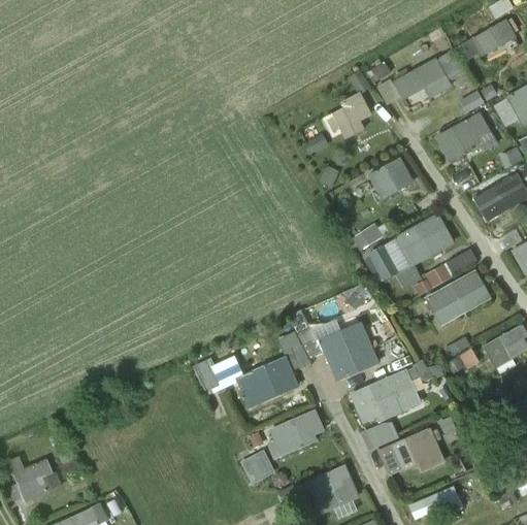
[(513,7),(508,0),(498,0),(488,6),(494,19),(513,7)]
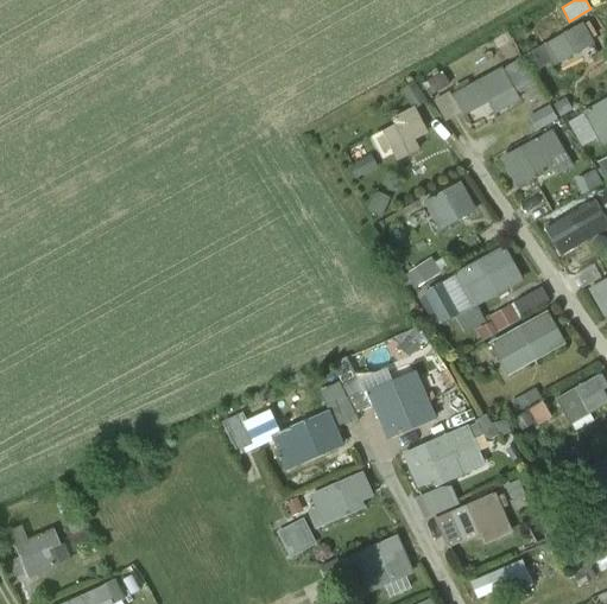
[(593,43),(582,23),(544,43),(552,59),(555,64),(593,43)]
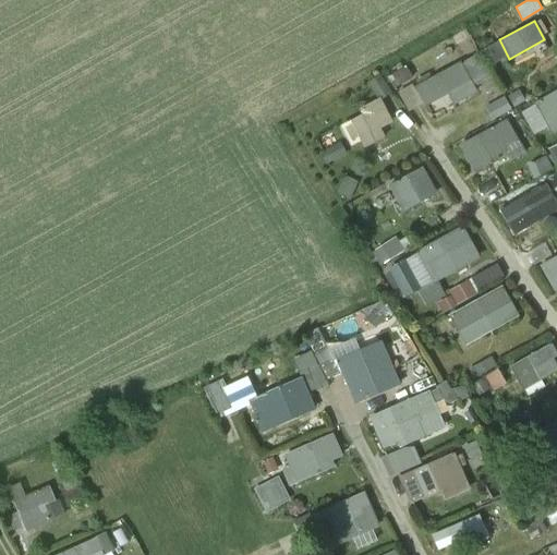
[(487,65),(507,55),(499,39),(480,50),(487,65)]
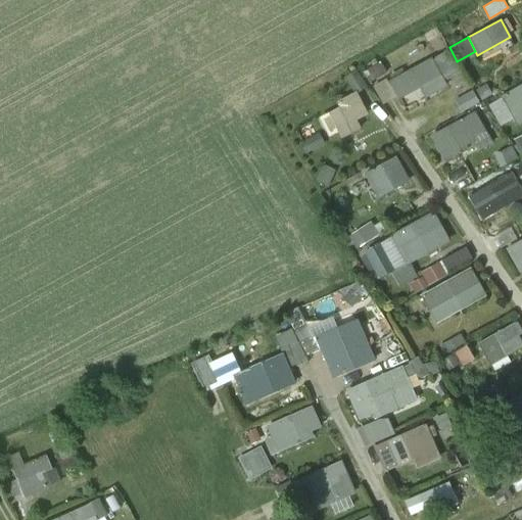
[(458,69),(446,49),(431,58),(430,57),(388,80),(397,98),(420,87),(425,96),(446,85),(442,78),(458,69)]
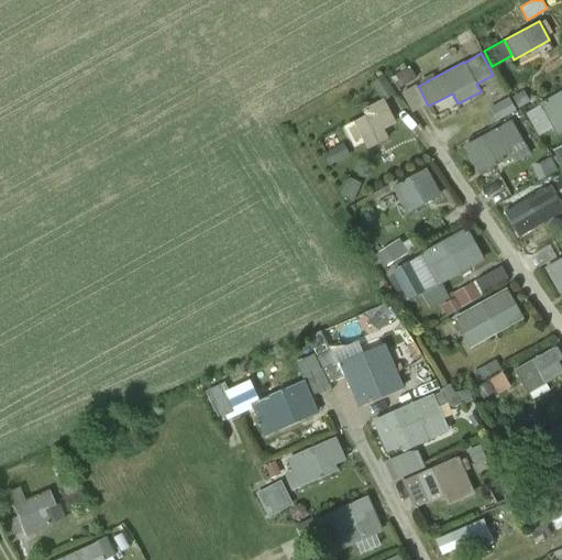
[(415,77),(409,66),(390,76),(397,87),(415,77)]
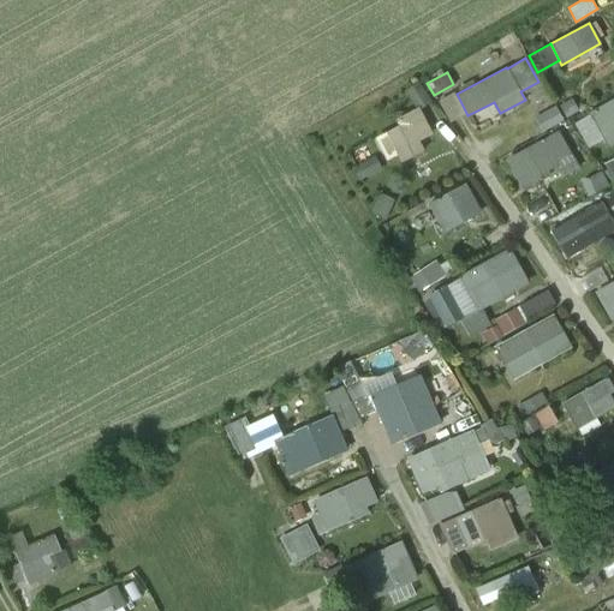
[(419,107),(430,99),(418,82),(406,90),(419,107)]
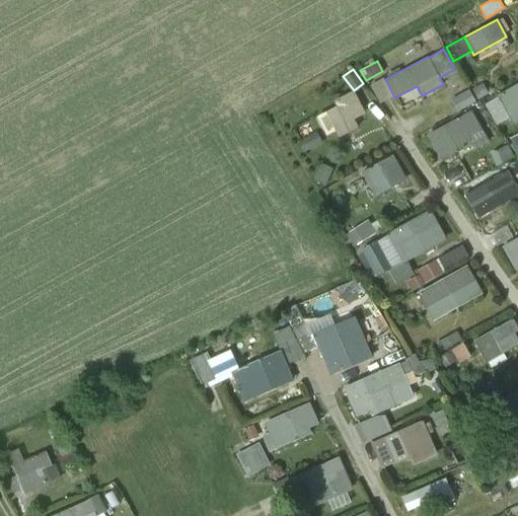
[(391,95),(381,77),(369,84),(379,101),(391,95)]
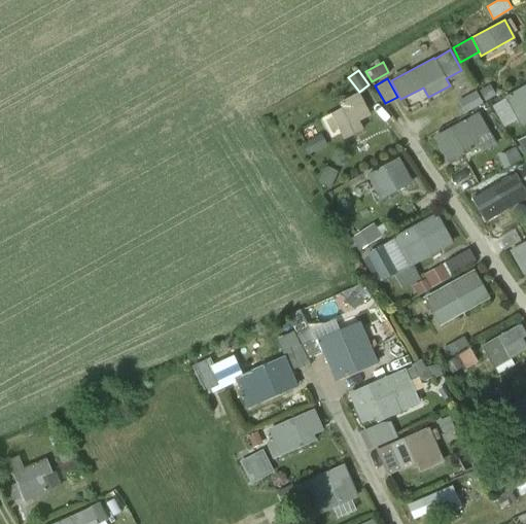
[(525,124),(525,83),(504,95),(505,98),(517,118),(521,127),(525,124)]
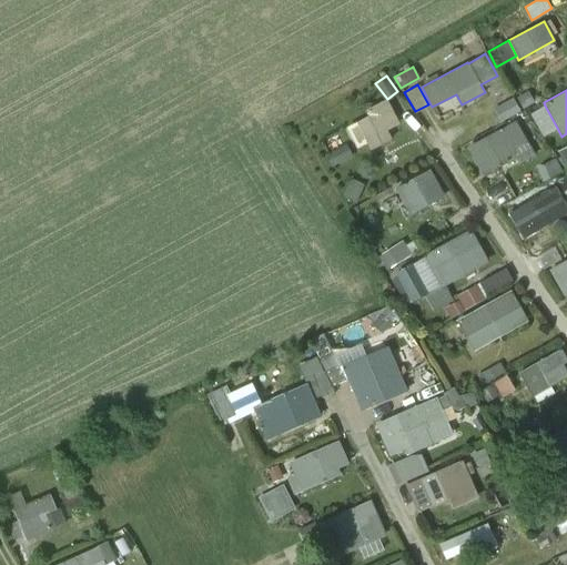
[(518,110),(512,98),(494,109),(500,120),(518,110)]
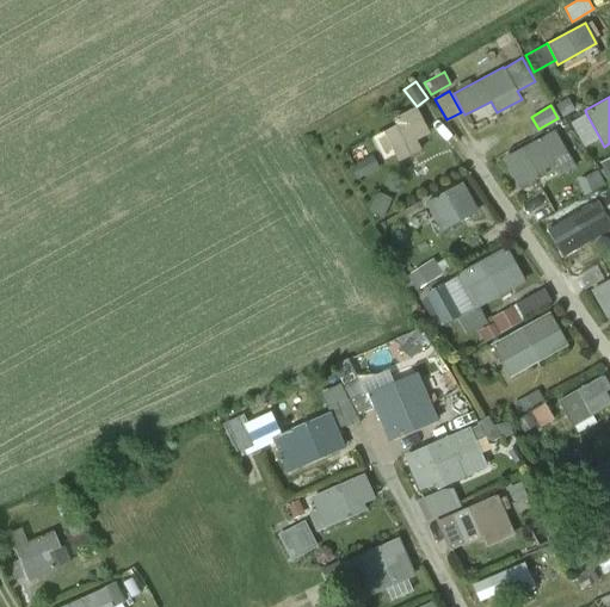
[(430,132),(417,106),(393,118),(396,124),(373,136),(383,158),(393,153),(398,161),(423,149),(418,138),(430,132)]
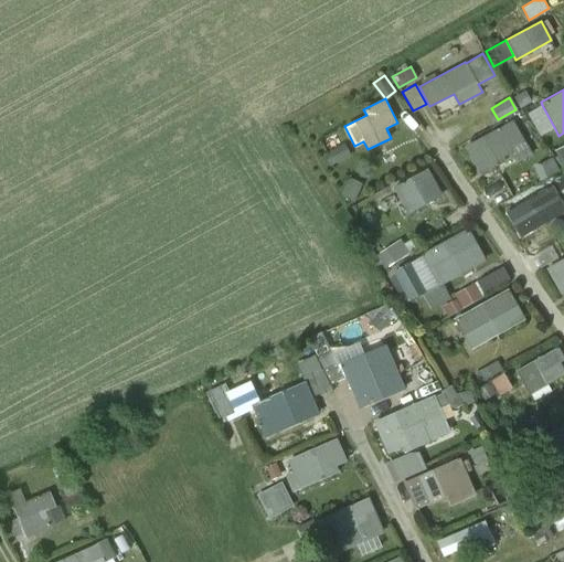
[(540,135),(554,127),(542,105),(528,113),(540,135)]
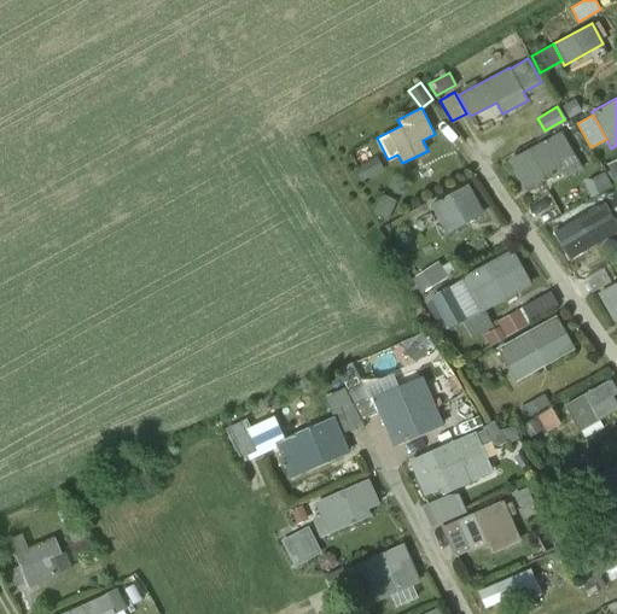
[(580,168),(560,132),(508,158),(525,189),(562,170),(565,176),(580,168)]
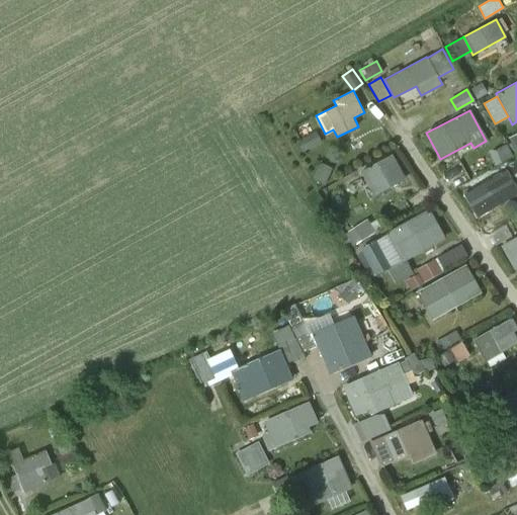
[(321,142),(315,131),(297,140),(304,151),(321,142)]
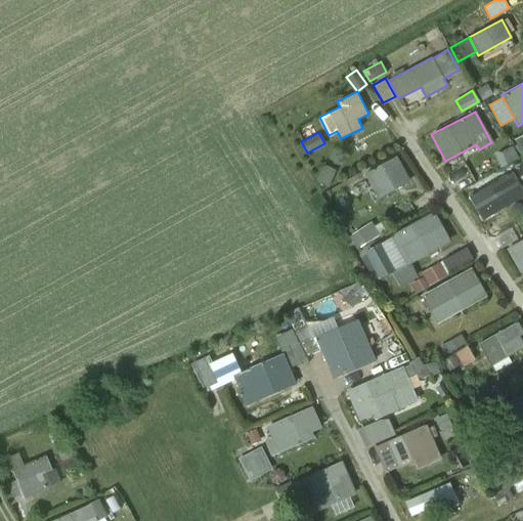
[(522,153),(522,134),(514,139),(522,154),(522,153)]
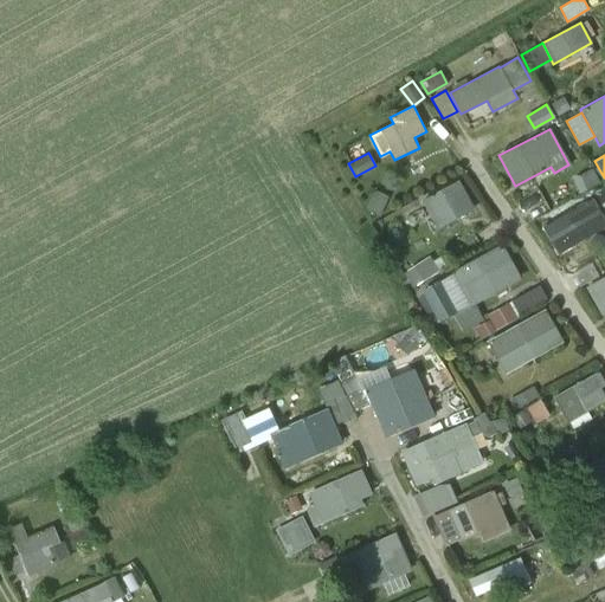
[(598,183),(592,169),(572,179),(579,193),(598,183)]
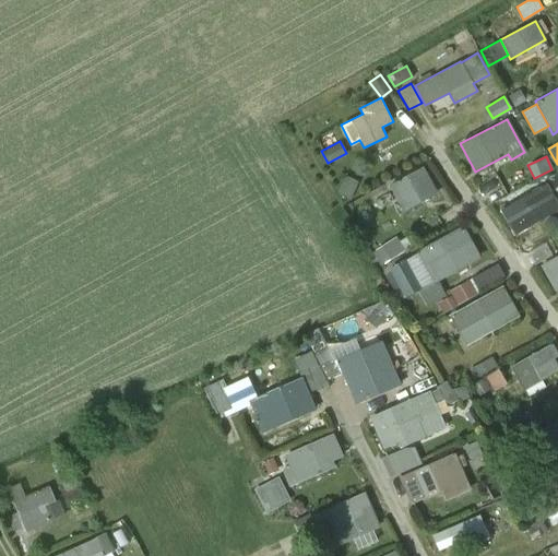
[(437,192),(423,166),(389,185),(404,211),(437,192)]
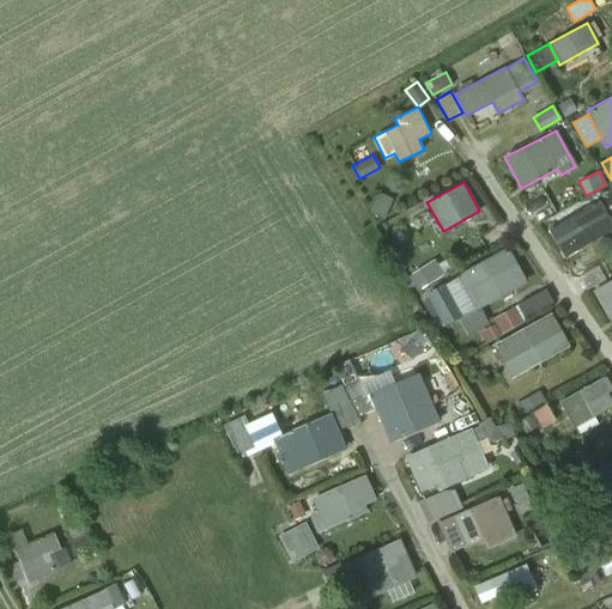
[(391,196),(380,192),(371,209),(382,214),(391,196)]
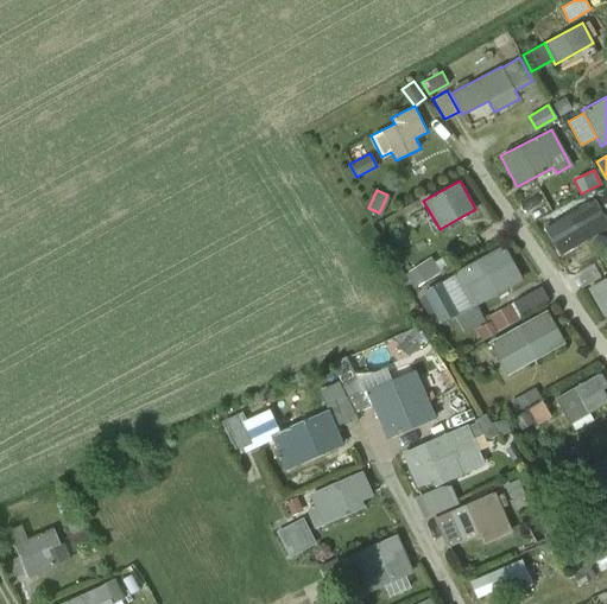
[(581,199),(590,218),(605,211),(595,192),(581,199)]
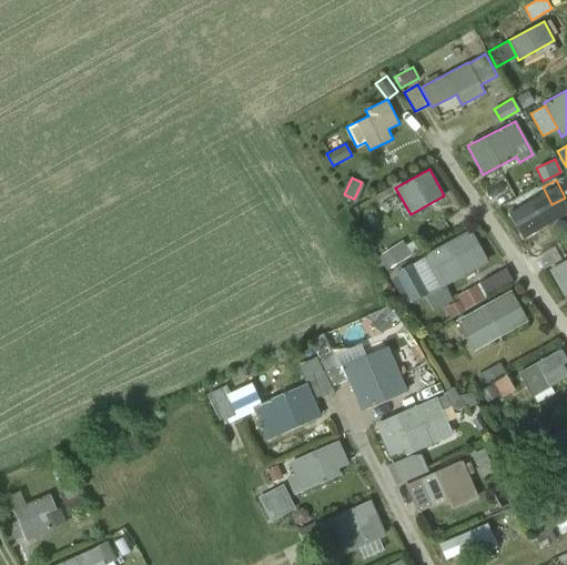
[(555,215),(540,191),(508,209),(523,234),(555,215)]
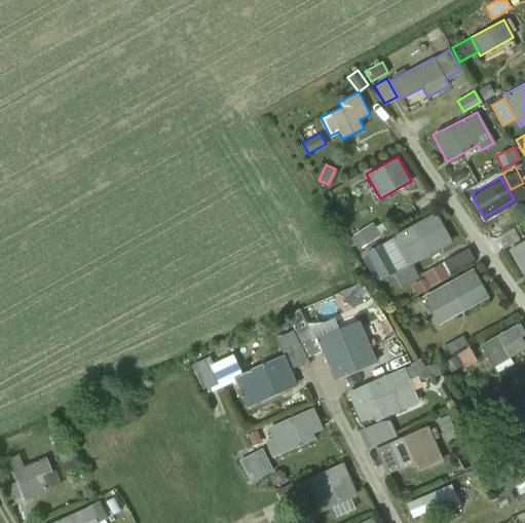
[(435,213),(392,236),(394,237),(408,263),(409,265),(412,263),(451,241),(435,213)]
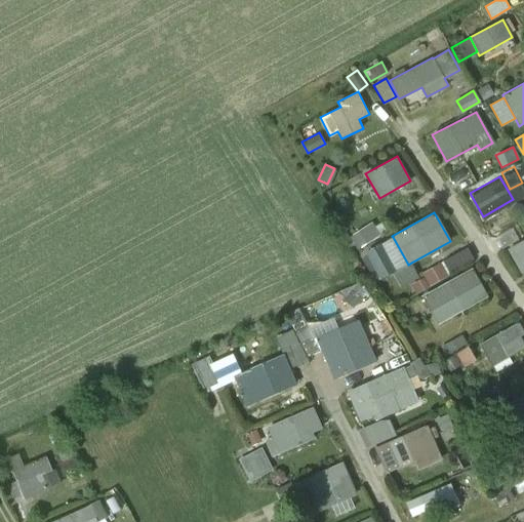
[(379,234),(371,222),(350,235),(358,247),(379,234)]
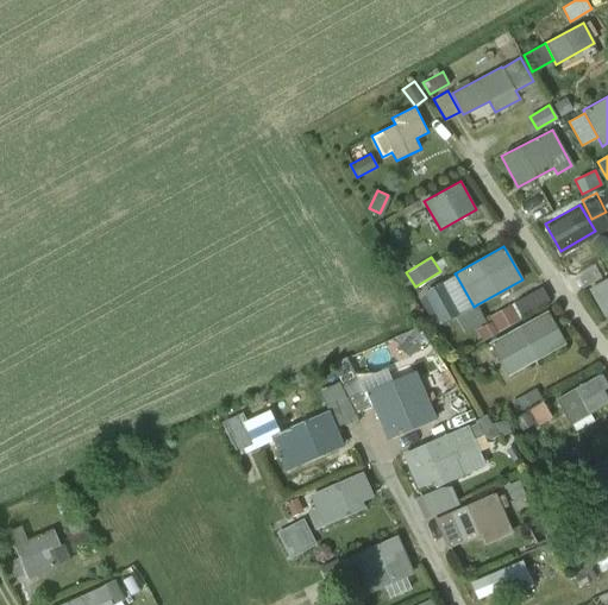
[(456,314),(472,304),(456,275),(425,292),(442,322),(456,314)]
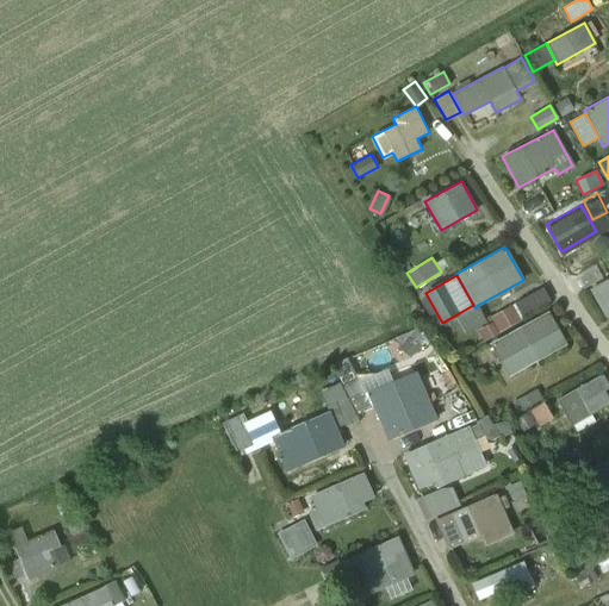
[(608,313),(608,277),(590,288),(606,317),(608,313)]
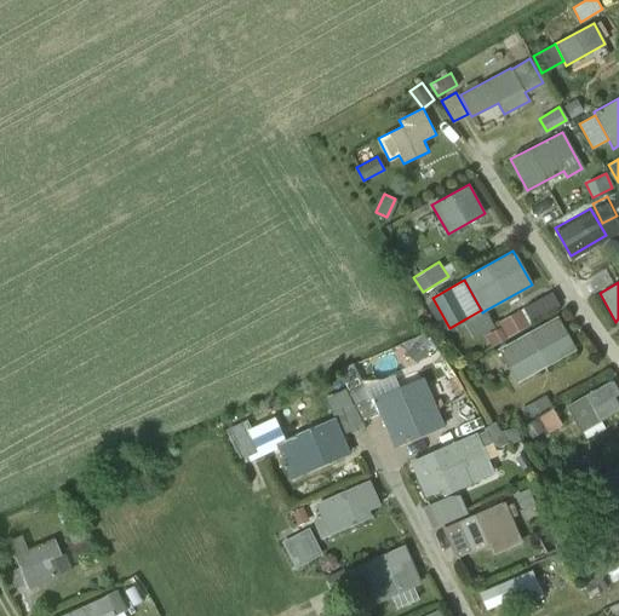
[(561,310),(551,292),(498,321),(508,338),(561,310)]
